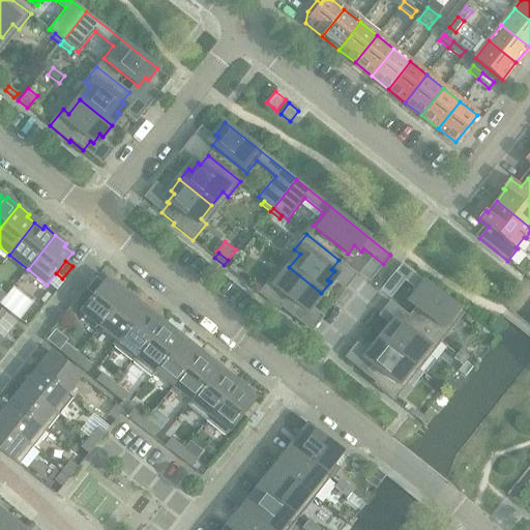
[(415,307),(408,316),(441,342),(452,327),(446,323),(458,308),(402,264),(394,273),(414,289),(412,291),(419,297),(413,305),(415,307)]
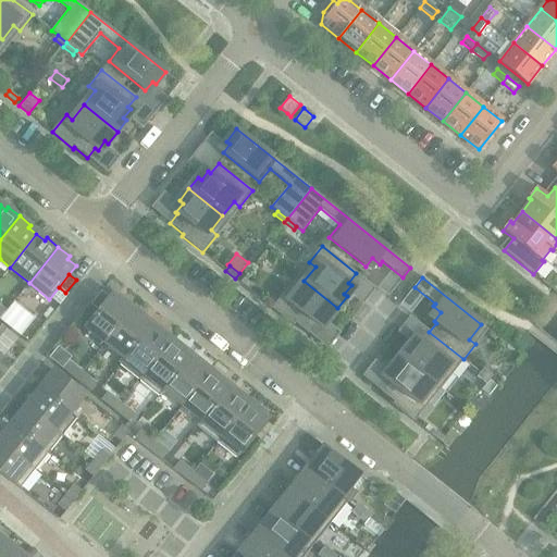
[(244,279),(240,283),(250,291),(254,286),(244,279)]
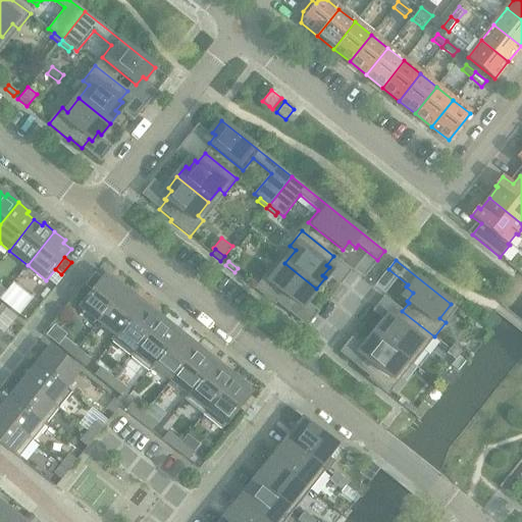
[(308,300),(316,289),(284,263),(274,276),(268,272),(255,289),(275,305),(276,303),(289,313),(296,304),(298,305),(305,297),(308,300)]
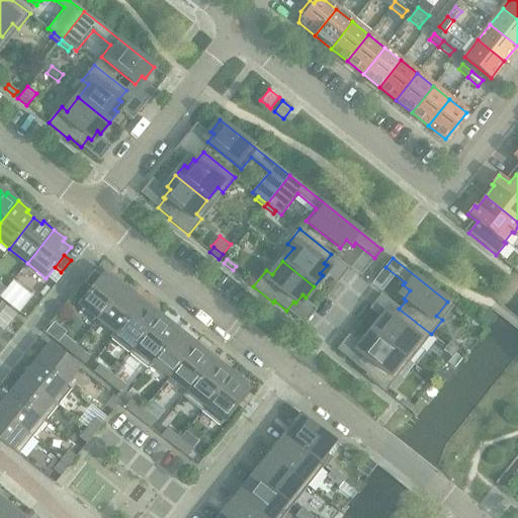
[(89,277),(84,283),(91,289),(101,277),(94,271),(89,277)]
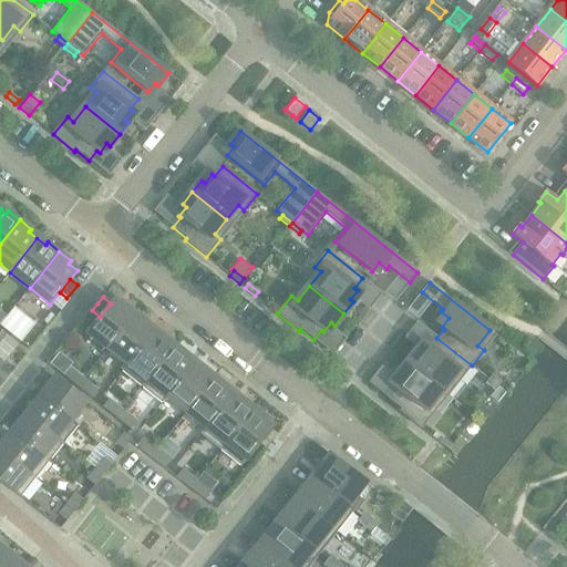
[(86,333),(107,350),(136,312),(125,303),(122,307),(113,299),(111,303),(100,317),(86,333)]
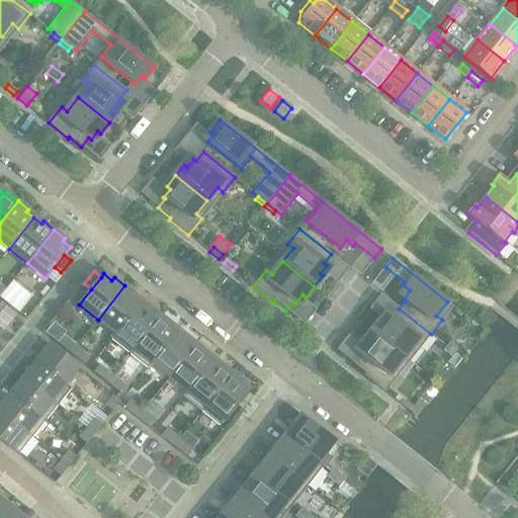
[(98,320),(115,334),(141,303),(133,297),(136,294),(124,285),(98,320)]
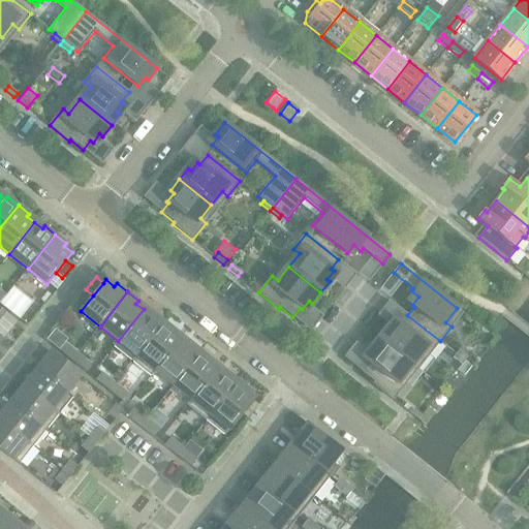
[(19,307),(6,296),(0,303),(12,314),(19,307)]
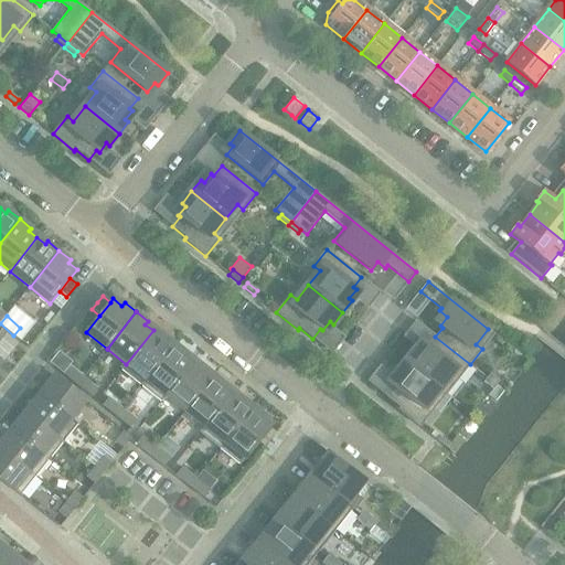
[(121,371),(141,386),(176,343),(163,333),(161,337),(153,330),(126,364),(121,371)]
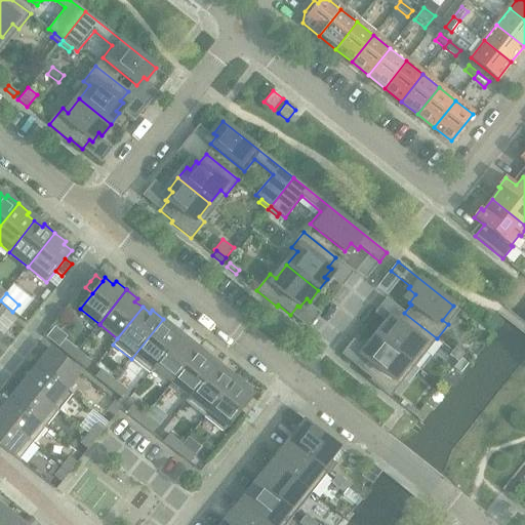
[(0,309),(0,336),(1,337),(14,321),(0,309)]
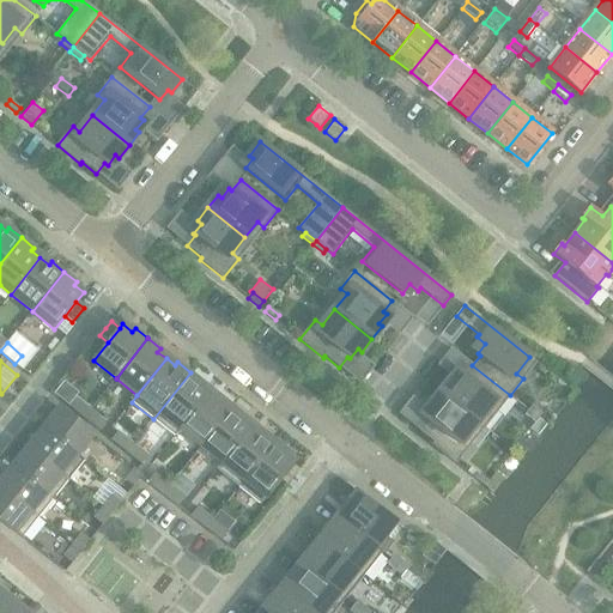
[(496,412),(510,395),(472,365),(463,376),(461,374),(454,383),(450,381),(439,393),(477,423),(490,407),(496,412)]
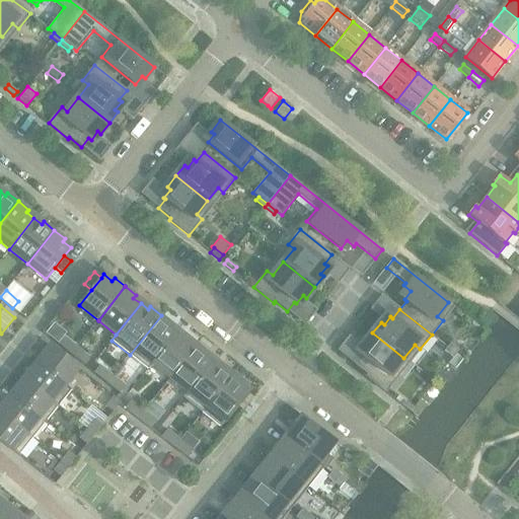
[(148,369),(153,364),(152,363),(176,332),(169,326),(171,323),(161,315),(130,355),(148,369)]
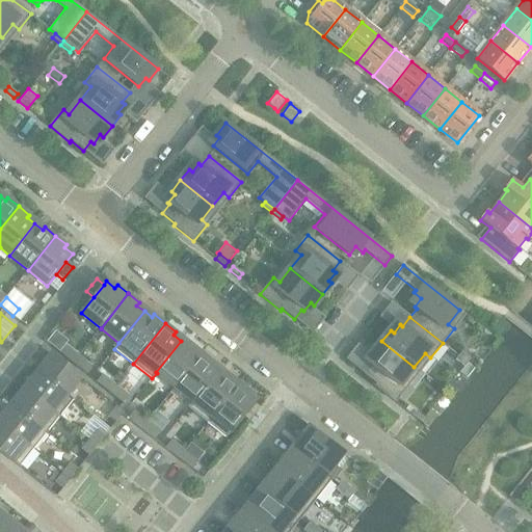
[(189,347),(181,341),(156,372),(157,373),(175,388),(202,352),(191,344),(189,347)]
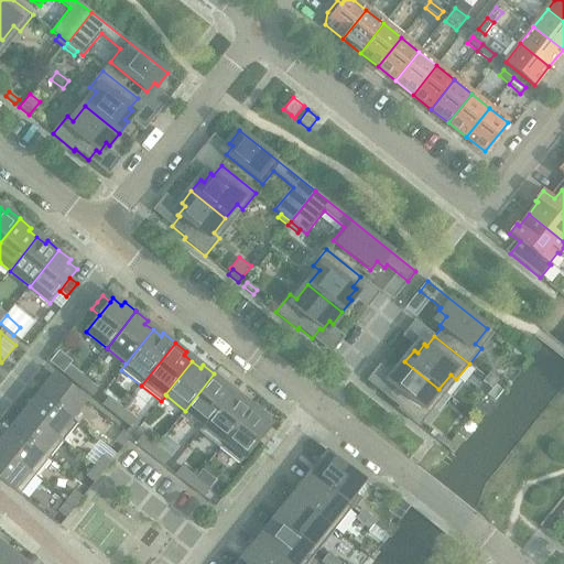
[(427,402),(438,389),(404,361),(396,373),(399,376),(391,386),(393,387),(386,397),(399,408),(398,409),(419,426),(434,408),(427,402)]
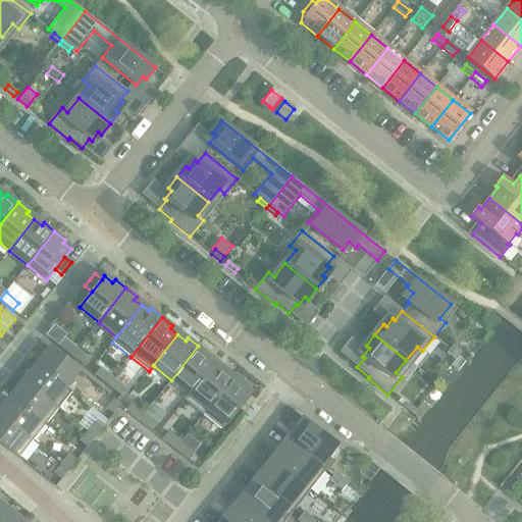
[(58,346),(71,357),(76,349),(64,338),(58,346)]
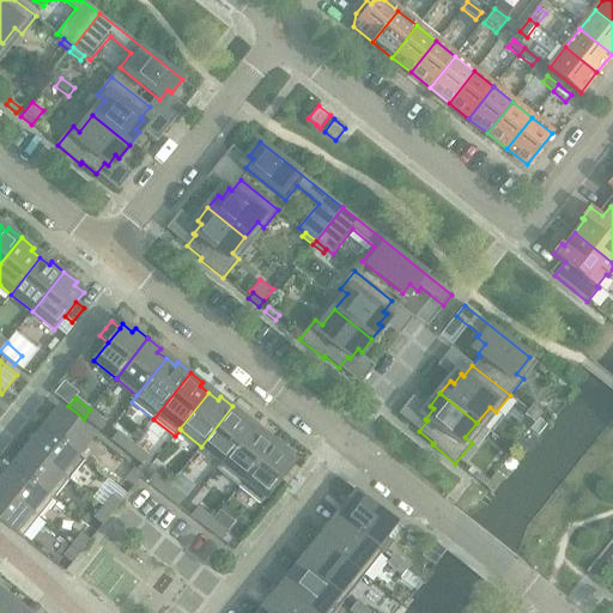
[(246,417),(232,406),(201,447),(222,462),(223,463),(252,426),(243,419),(246,417)]
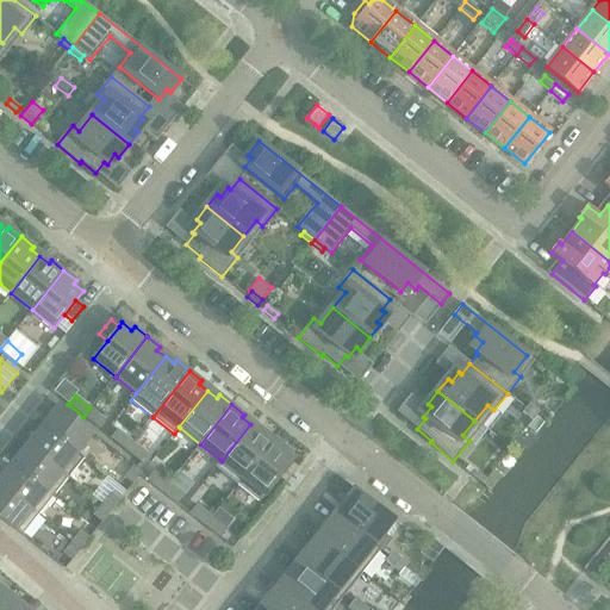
[(529,404),(526,409),(536,417),(540,412),(529,404)]
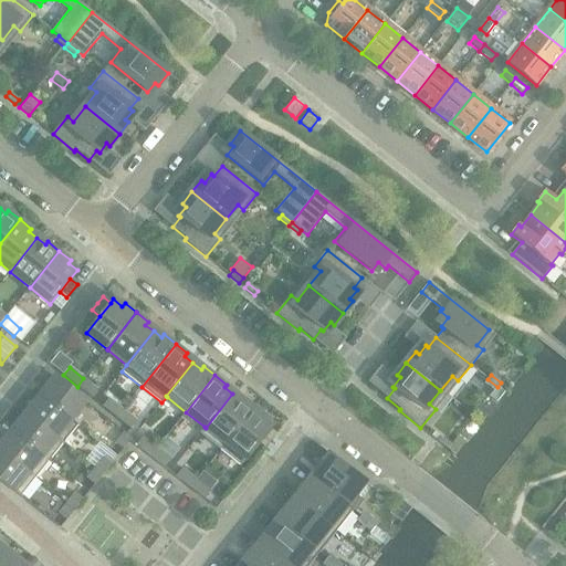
[(54,377),(40,395),(71,420),(86,402),(54,377)]
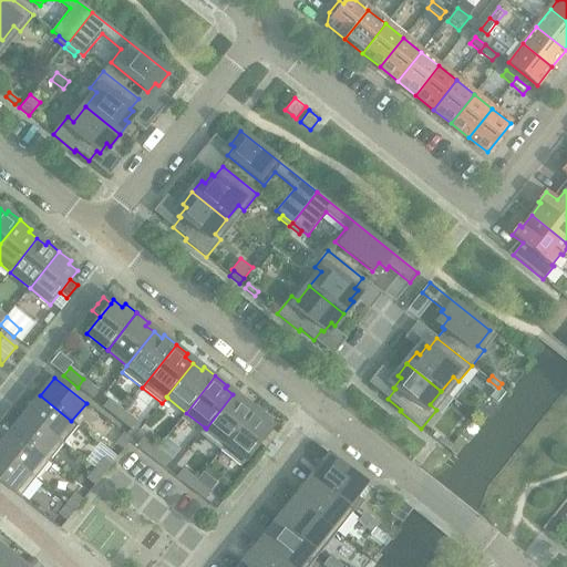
[(98,390),(83,379),(78,388),(91,399),(98,390)]
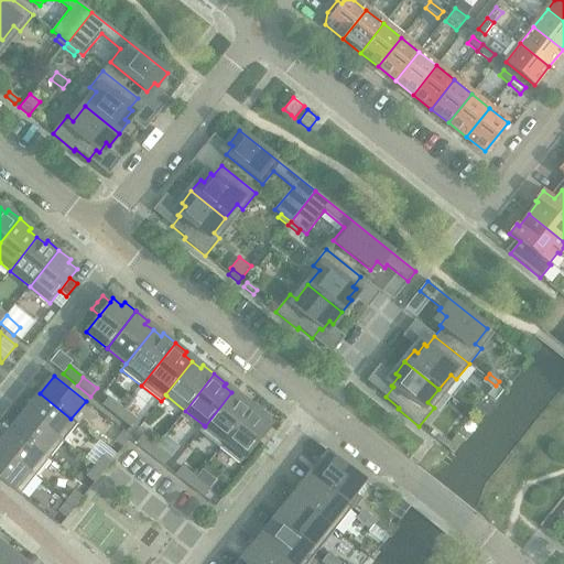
[(486,378),(483,381),(492,389),(496,386),(486,378)]
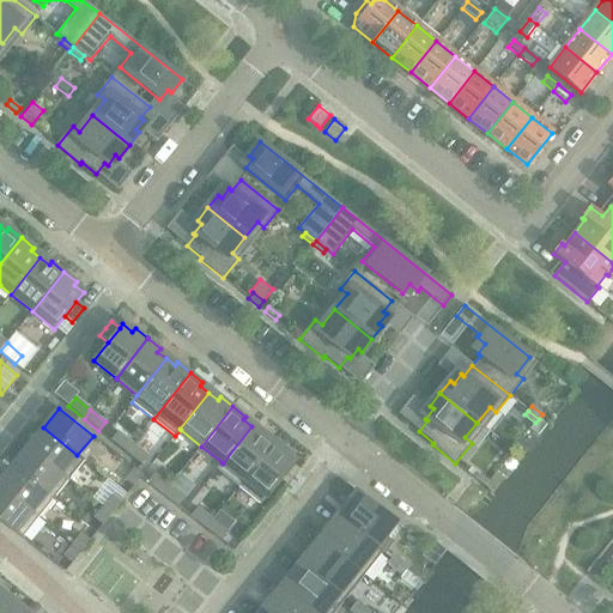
[(217,469),(238,487),(275,441),(263,430),(260,434),(252,426),(223,463),(222,462),(217,469)]
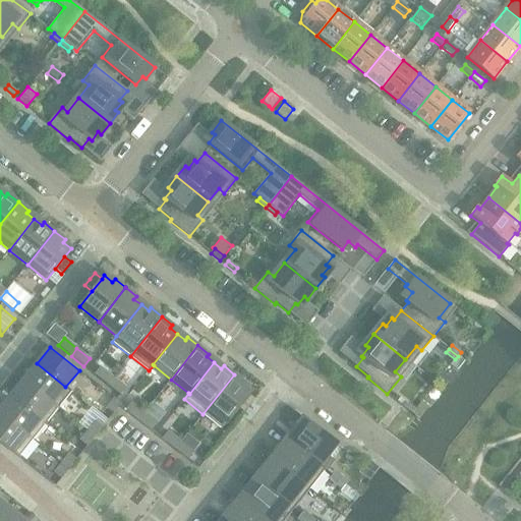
[(37,363),(23,380),(58,408),(59,407),(61,404),(71,392),(65,387),(37,363)]
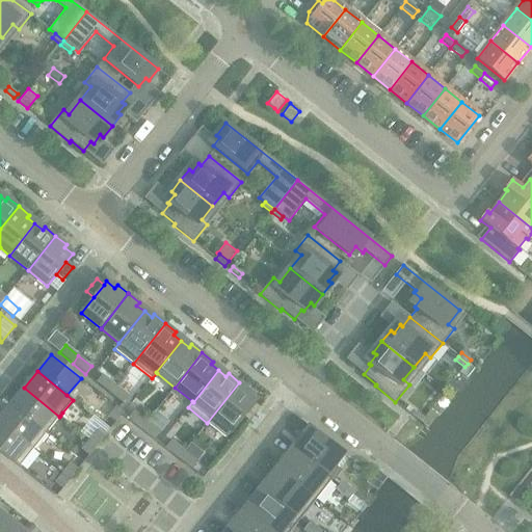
[(97,383),(109,393),(115,386),(103,375),(97,383)]
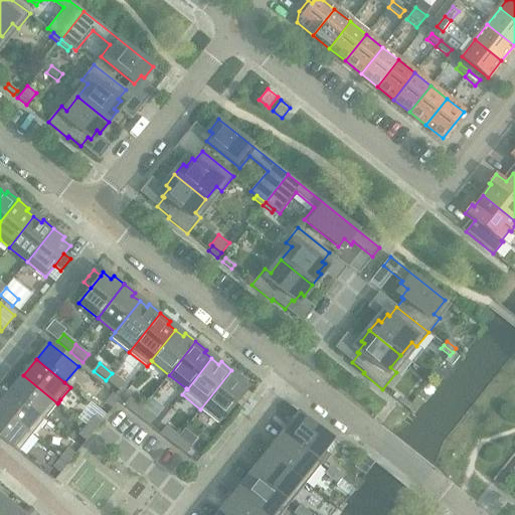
[(242,378),(231,370),(200,409),(218,424),(247,387),(239,381),(242,378)]
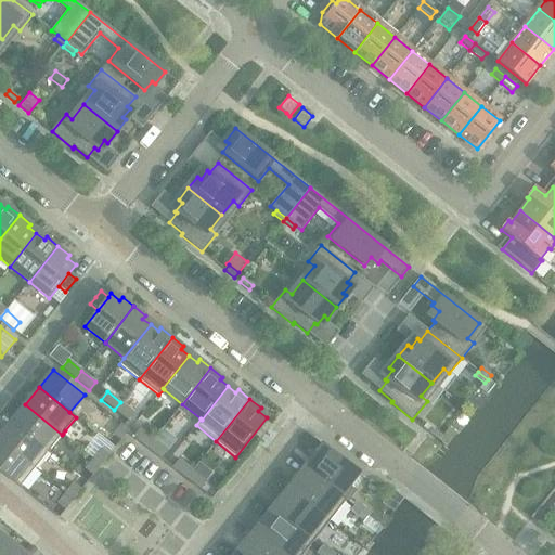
[(134,413),(120,402),(114,410),(128,422),(134,413)]
